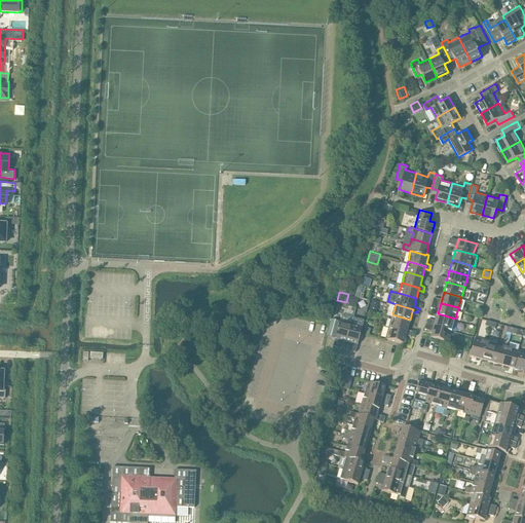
[(452,329),(455,319),(438,313),(435,324),(452,329)]
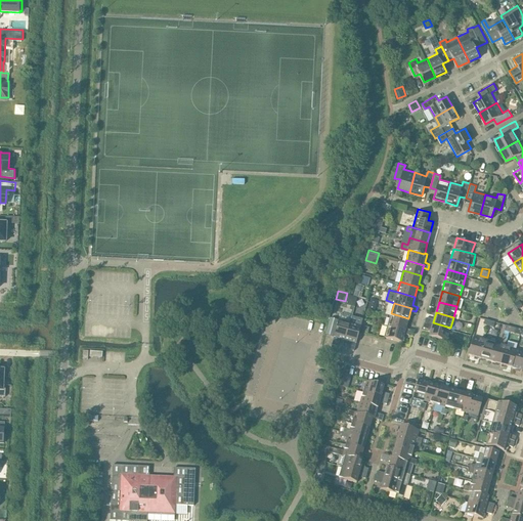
[(391,313),(388,324),(405,329),(405,332),(409,333),(411,328),(406,327),(408,318),(391,313)]
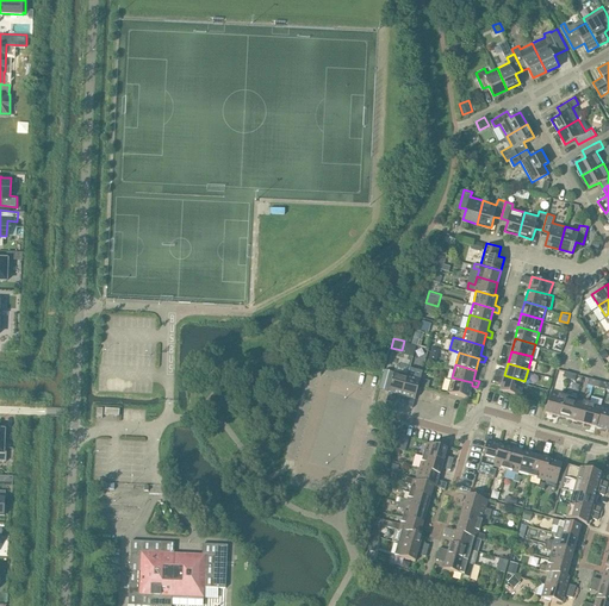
[(385,367),(380,386),(390,389),(396,369),(385,367)]
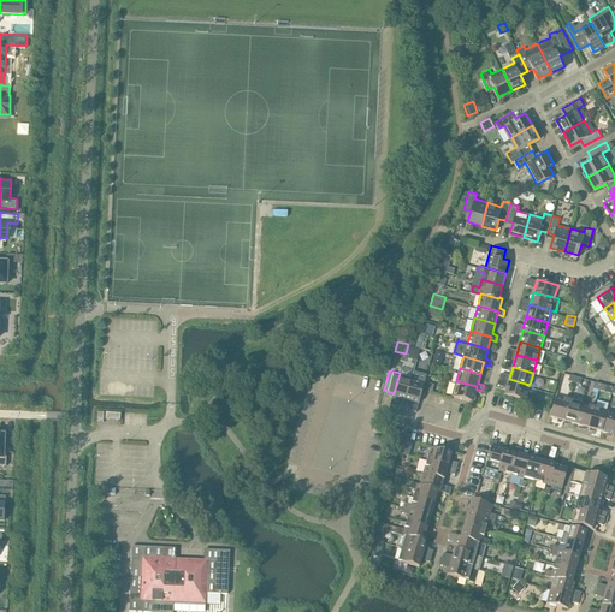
[(400,373),(394,393),(407,397),(413,376),(400,373)]
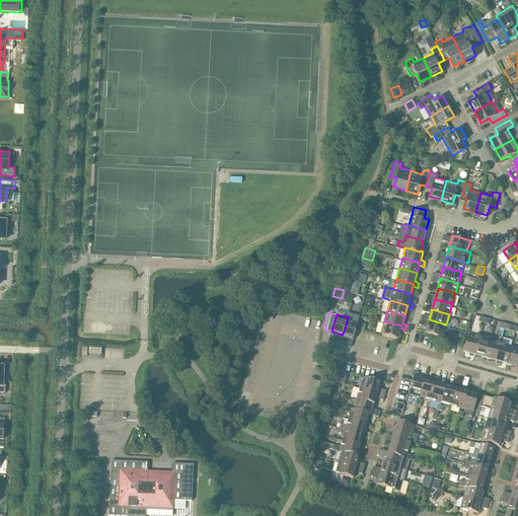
[(348,317),(343,335),(353,338),(358,320),(348,317)]
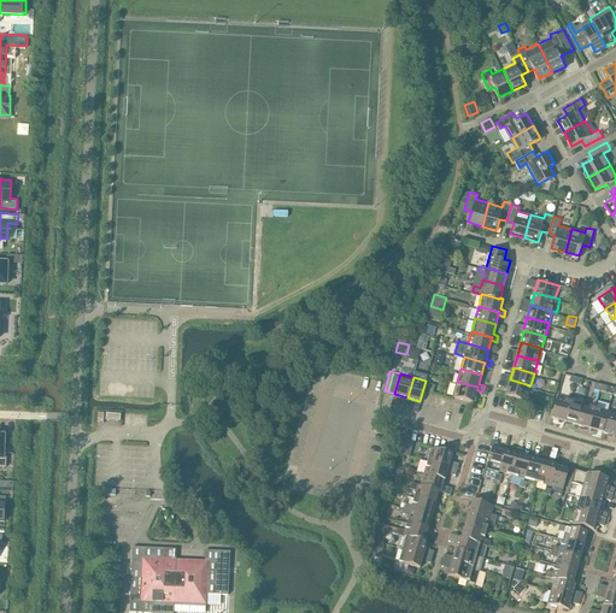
[(531,385),(510,379),(506,393),(527,399),(531,385)]
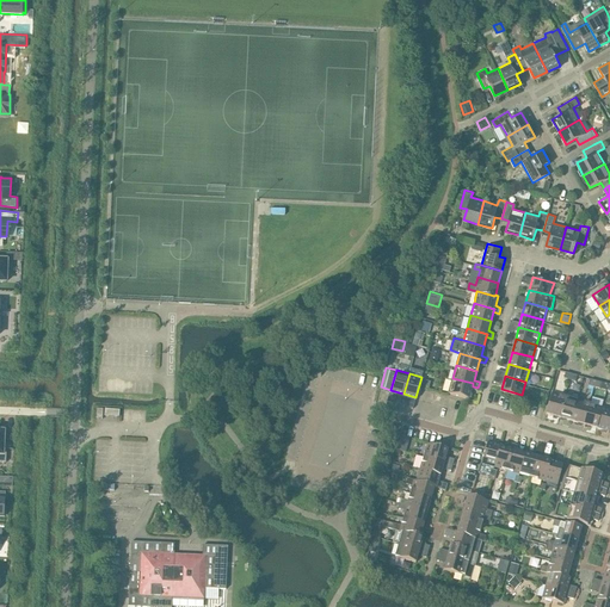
[(453,378),(449,390),(469,396),(473,386),(473,383),(453,378)]
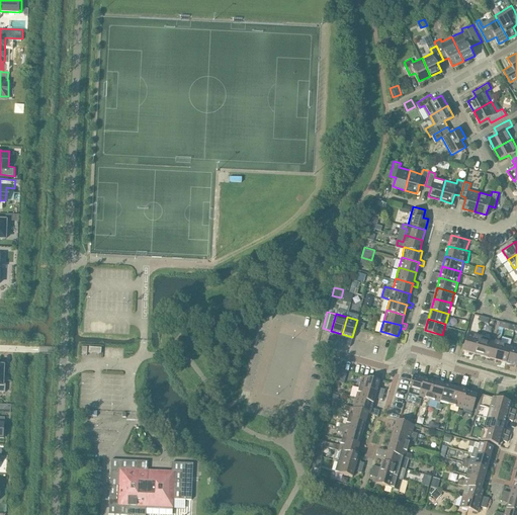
[(475,352),(480,334),(468,331),(463,349),(475,352)]
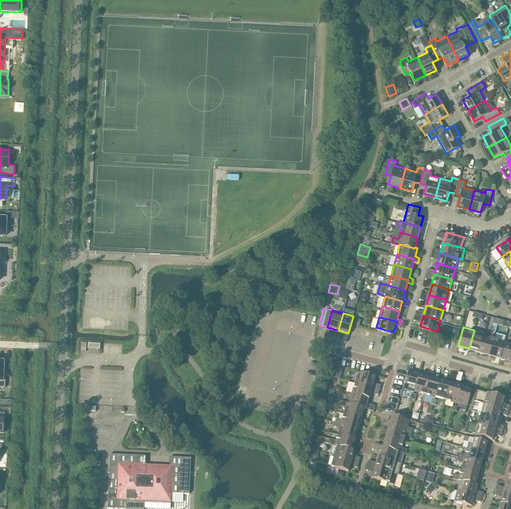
[(484,333),(474,330),(469,348),(479,351),(484,333)]
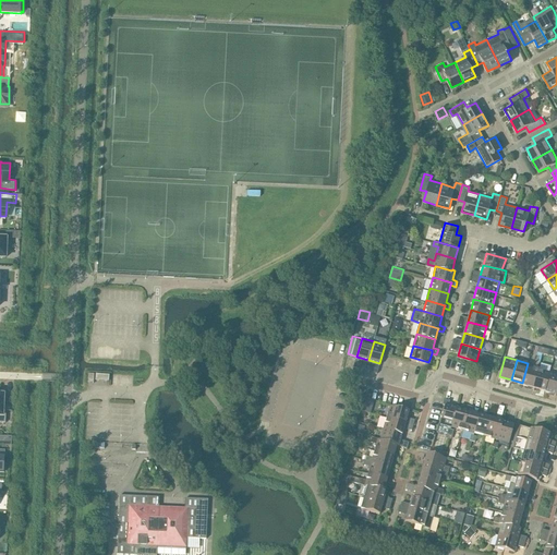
[(522,383),(534,386),(539,366),(528,363),(522,383)]
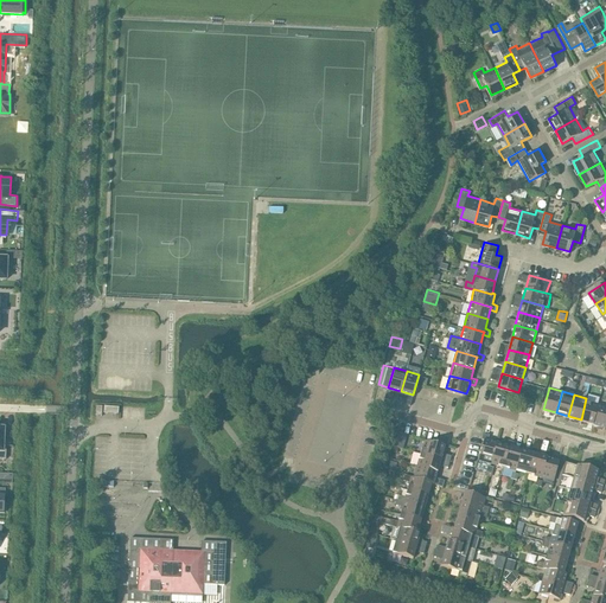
[(581,419),(593,422),(599,402),(586,398),(581,419)]
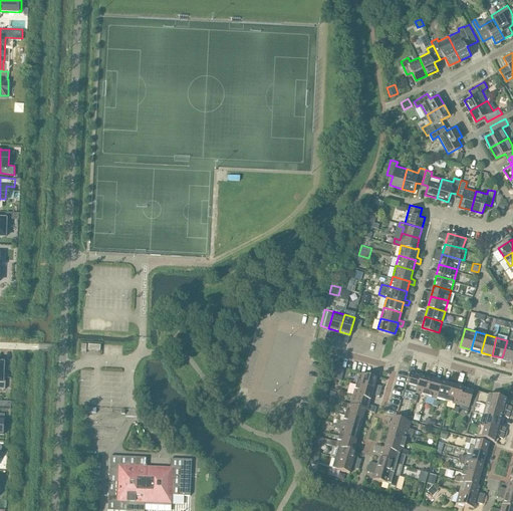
[(512,342),(507,340),(502,357),(512,361),(512,342)]
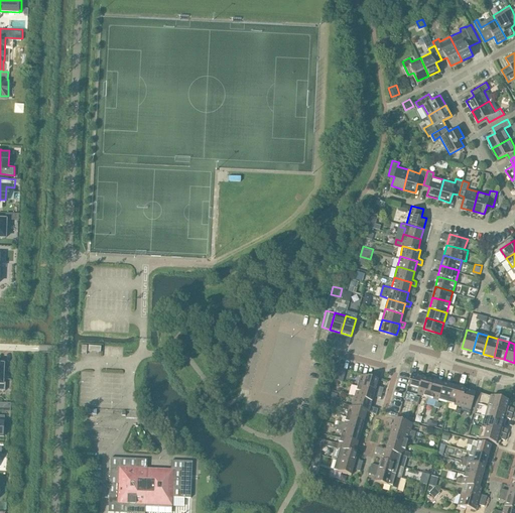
[(418,392),(423,375),(415,373),(416,368),(411,367),(410,372),(412,372),(407,389),(418,392)]
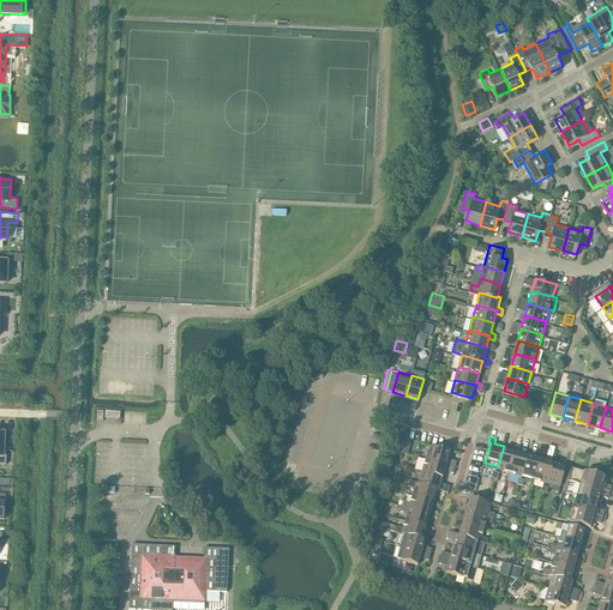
[(426,457),(446,463),(450,450),(430,444),(426,457)]
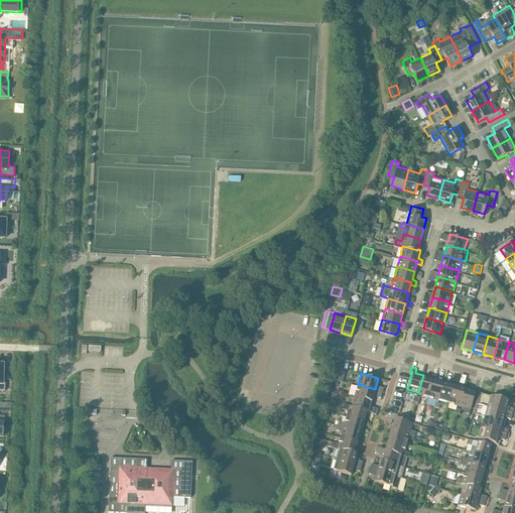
[(428,395),(439,398),(444,381),(436,379),(437,374),(432,373),(431,377),(433,378),(428,395)]
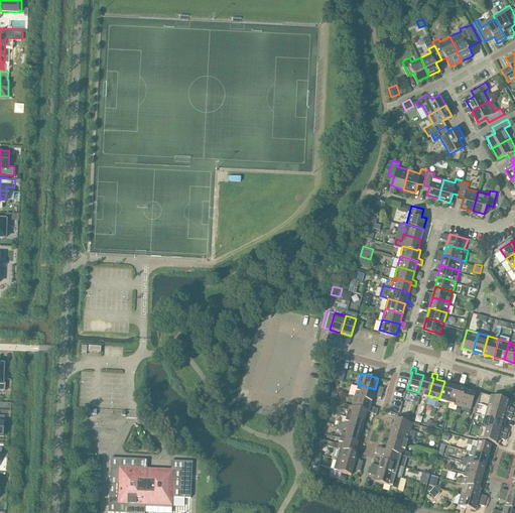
[(431,377),(423,375),(418,392),(428,395),(433,378),(431,377)]
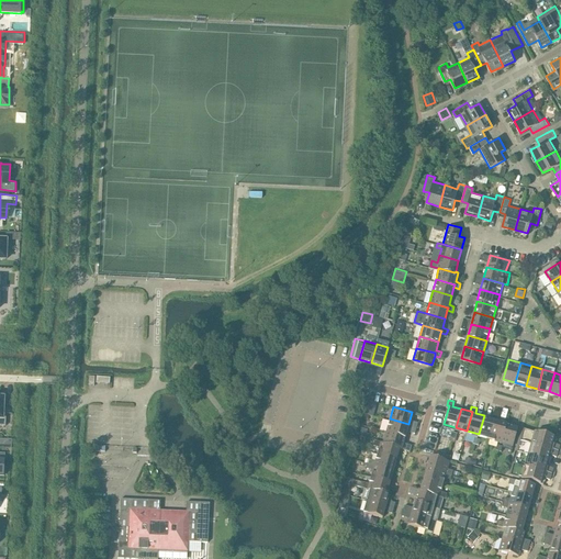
[(490,437),(502,440),(506,422),(497,420),(500,414),(494,412),(492,417),(495,418),(490,437)]
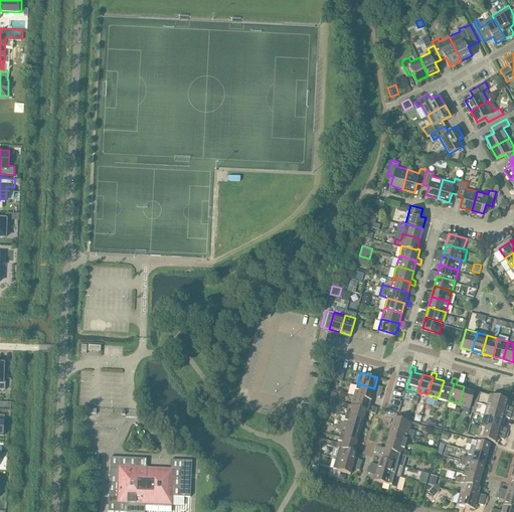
[(439,397),(449,400),(454,383),(451,382),(444,380),(439,397)]
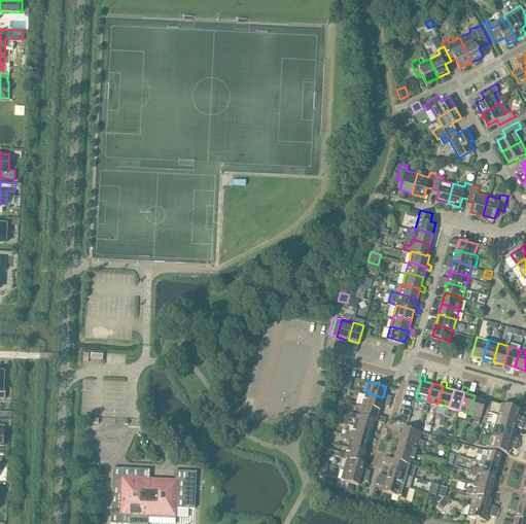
[(380,408),(383,397),(365,392),(362,403),(380,408)]
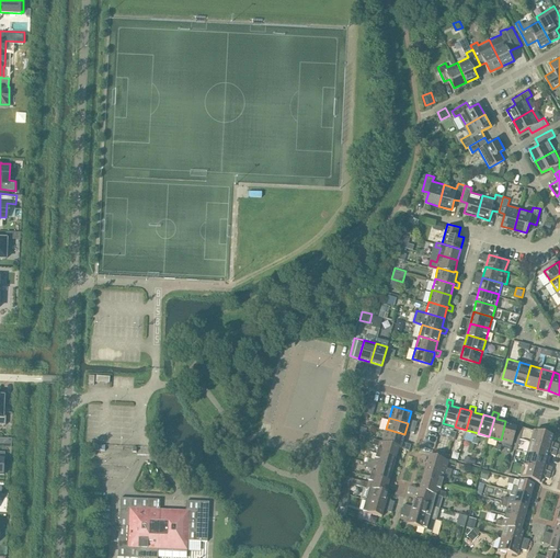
[(517,424),(505,421),(501,440),(512,443),(517,424)]
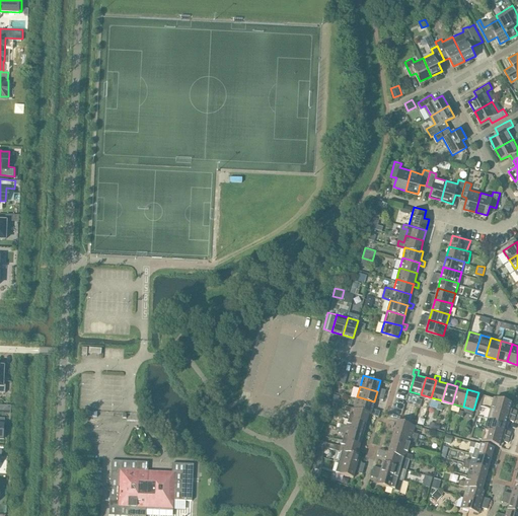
[(483,393),(470,436),(482,440),(502,445),(504,440),(508,441),(509,437),(505,436),(505,434),(506,433),(510,434),(511,430),(507,429),(508,424),(510,419),(514,420),(515,416),(511,415),(511,413),(512,412),(516,413),(517,409),(513,408),(514,402),(494,396),(483,393)]
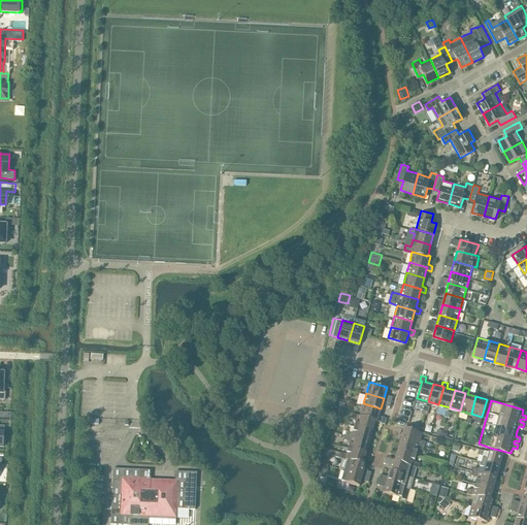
[(363,403),(361,414),(360,415),(375,419),(377,420),(381,408),(363,403)]
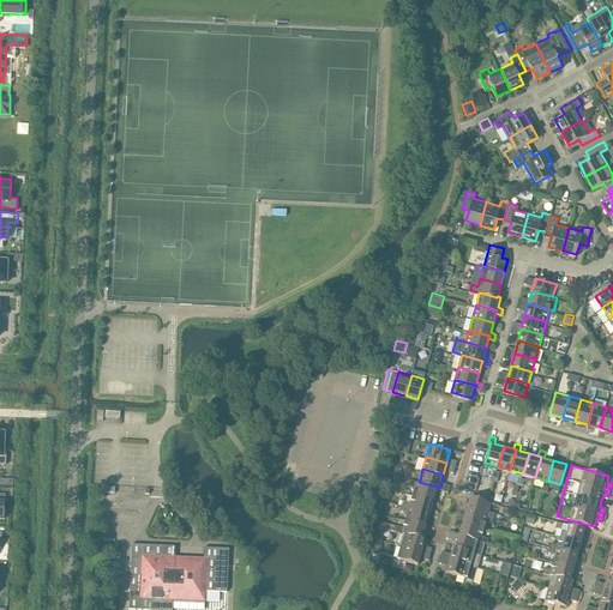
[(4,476),(2,485),(13,487),(13,477),(4,476)]
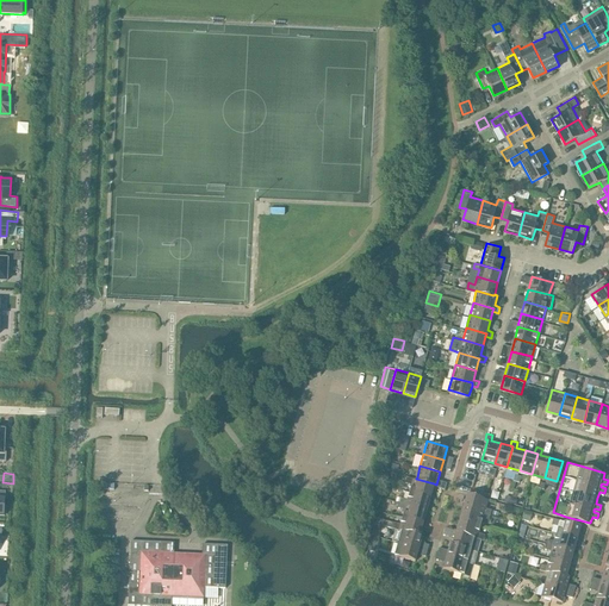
[(430,495),(434,483),(416,479),(417,478),(408,475),(406,481),(412,482),(410,489),(430,495)]
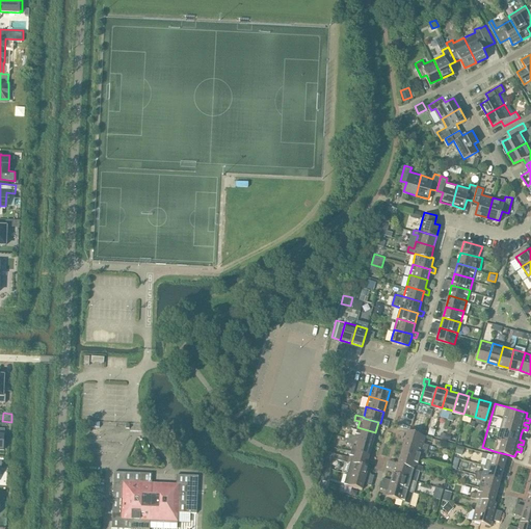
[(372,444),(375,432),(357,427),(355,434),(350,432),(349,437),(372,444)]
